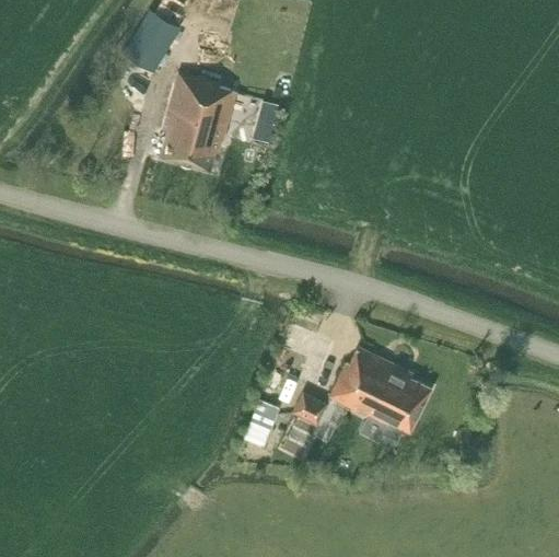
[(153,73),(181,28),(149,10),(121,54),(153,73)]
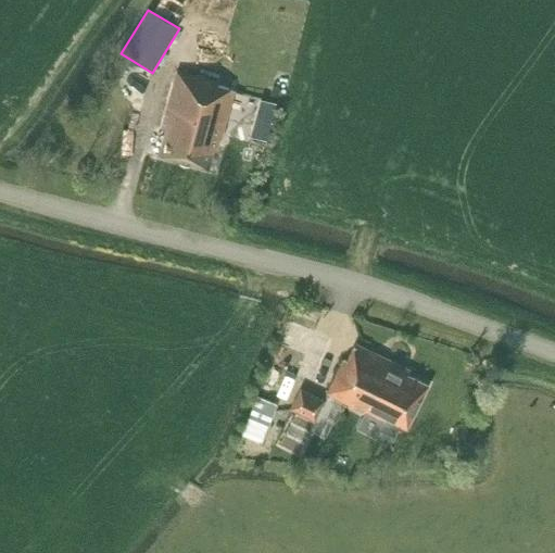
[(214,152),(217,152),(221,140),(222,140),(235,92),(218,88),(219,86),(177,74),(162,132),(166,133),(160,158),(209,172),(214,152)]
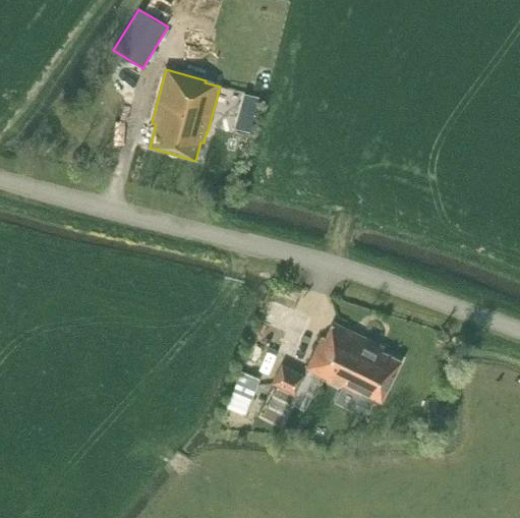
[(357,404),(369,411),(376,400),(382,403),(401,363),(383,354),(385,350),(334,325),(326,340),(324,338),(307,370),(360,397),(357,404)]
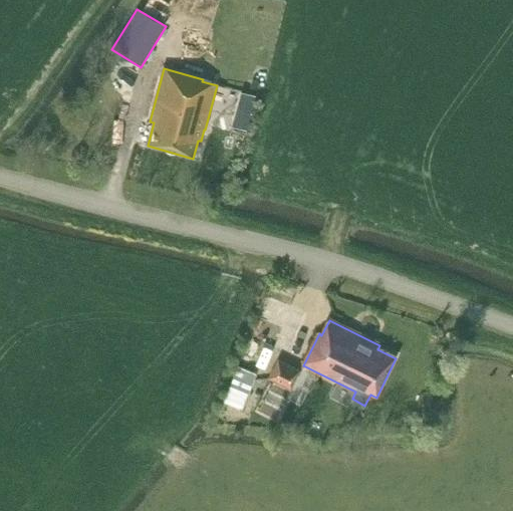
[(278,360),(263,393),(285,403),(300,370),(278,360)]
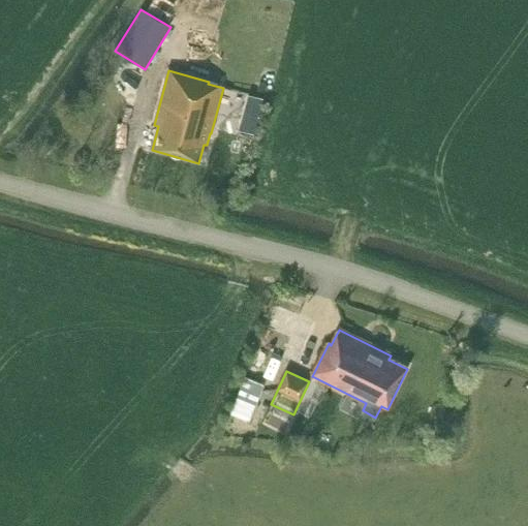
[(249,423),(265,385),(245,377),(229,415),(249,423)]
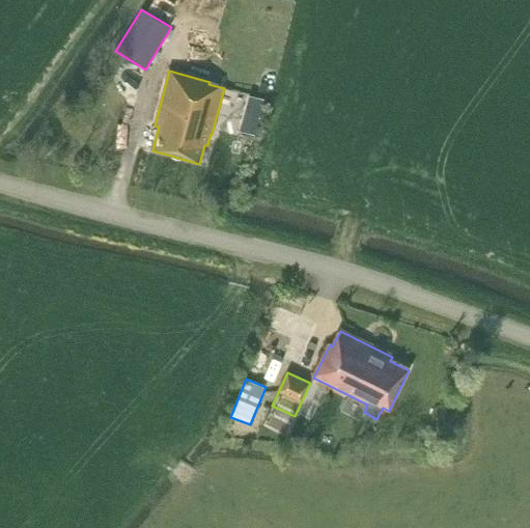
[(306,442),(307,429),(302,429),(302,421),(294,420),(293,428),(267,426),(266,439),(306,442)]
